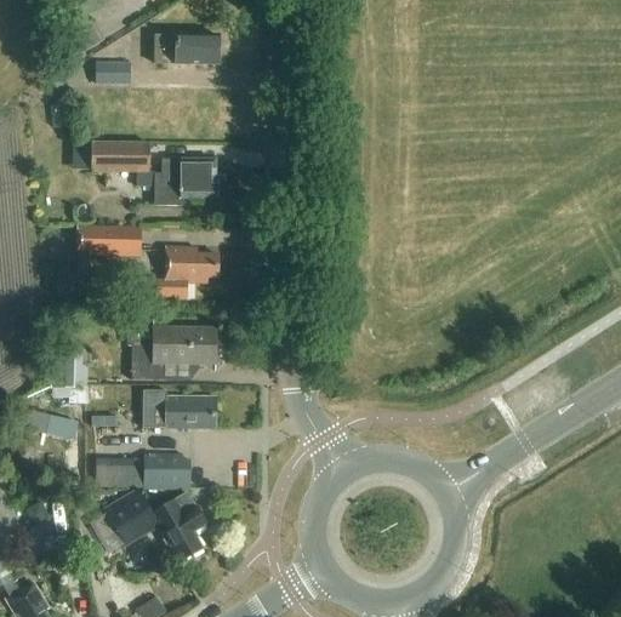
[(217,63),(217,36),(174,36),(174,34),(155,34),(155,62),(176,62),(176,63),(217,63)]
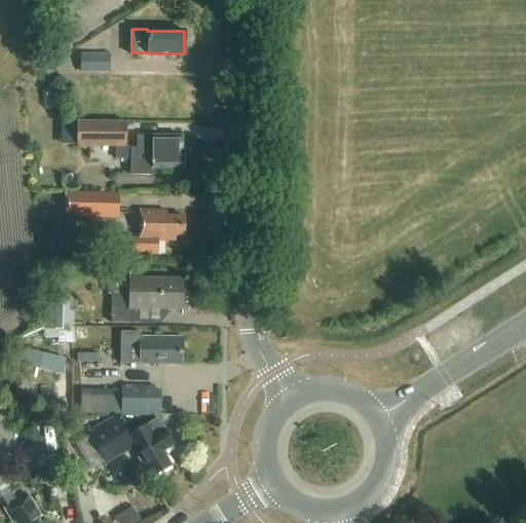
[(111,71),(111,51),(81,51),(81,71),(111,71)]
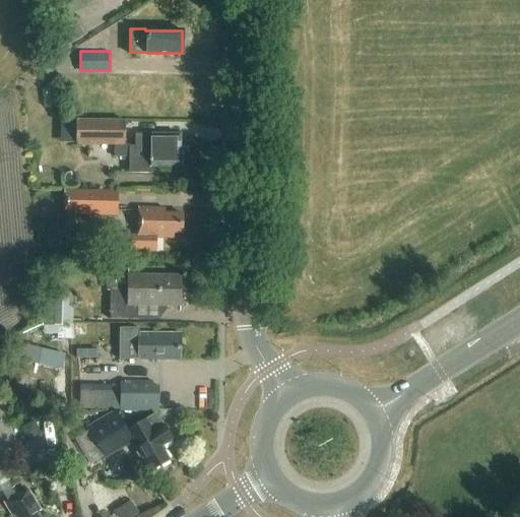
[(135,143),(130,143),(130,142),(126,142),(126,118),(77,118),(76,144),(115,144),(114,156),(130,156),(130,172),(153,172),(153,166),(182,166),(182,148),(181,148),(181,131),(152,131),(152,132),(135,132),(135,143)]
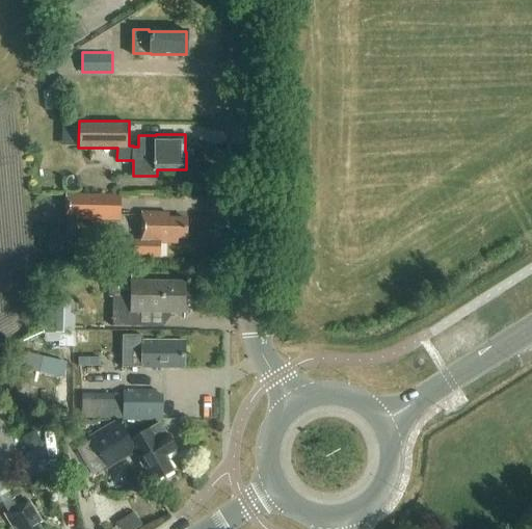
[(121,219),(122,193),(65,193),(65,214),(77,214),(77,218),(121,219)]
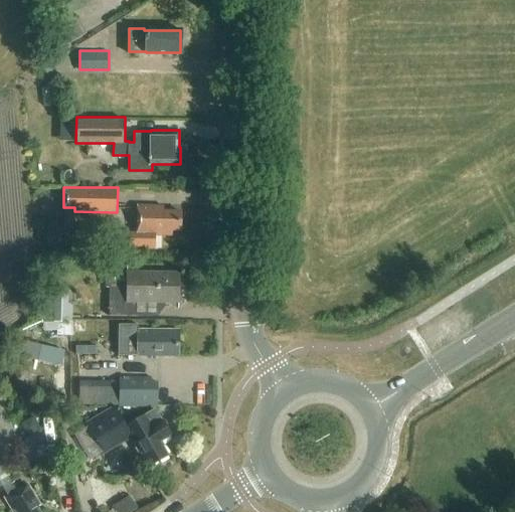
[(138,204),(138,230),(127,230),(126,245),(156,246),(156,233),(172,233),(172,228),(180,228),(180,210),(163,209),(163,204),(138,204)]
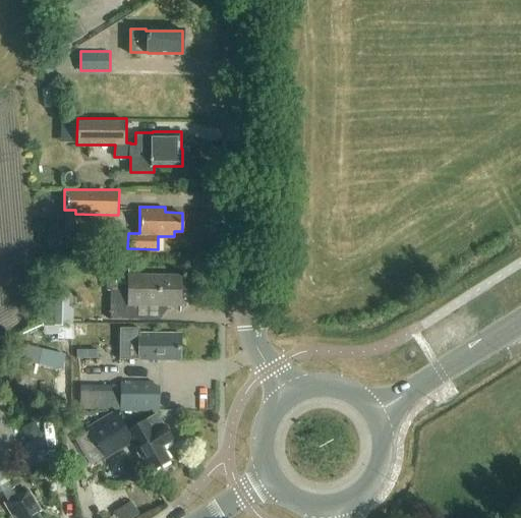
[(181,274),(129,274),(105,274),(106,290),(111,290),(111,319),(137,319),(137,304),(181,304),(181,274)]
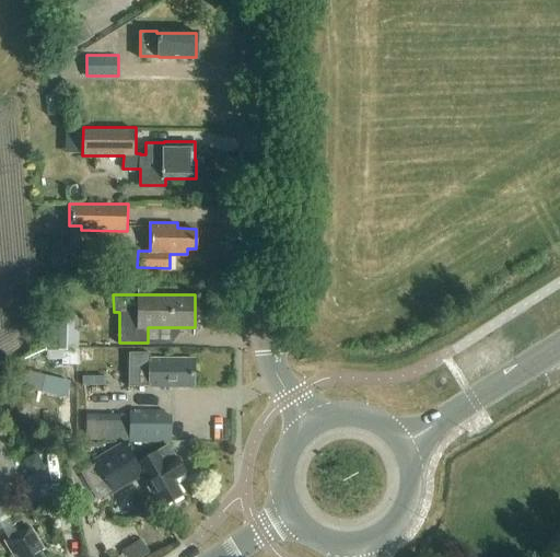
[(59,318),(58,349),(78,350),(79,329),(74,329),(74,320),(59,318)]
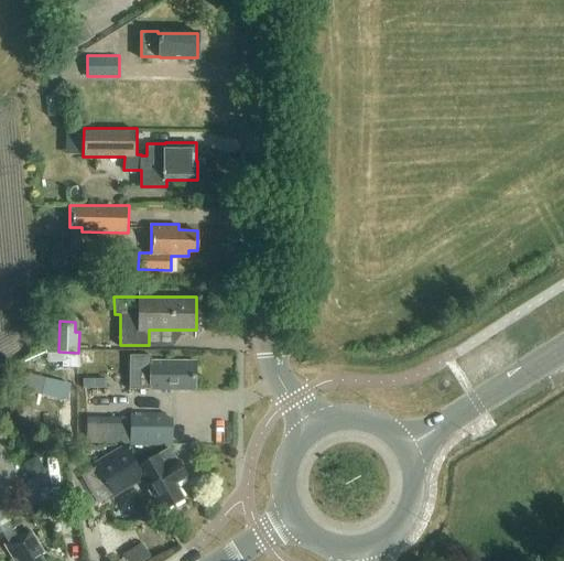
[(196,388),(196,359),(151,359),(151,355),(129,355),(129,388),(151,388),(196,388)]
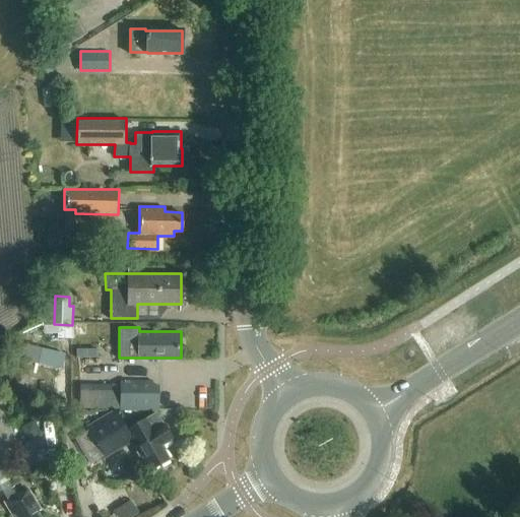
[(59,391),(73,391),(70,337),(56,338),(59,391)]
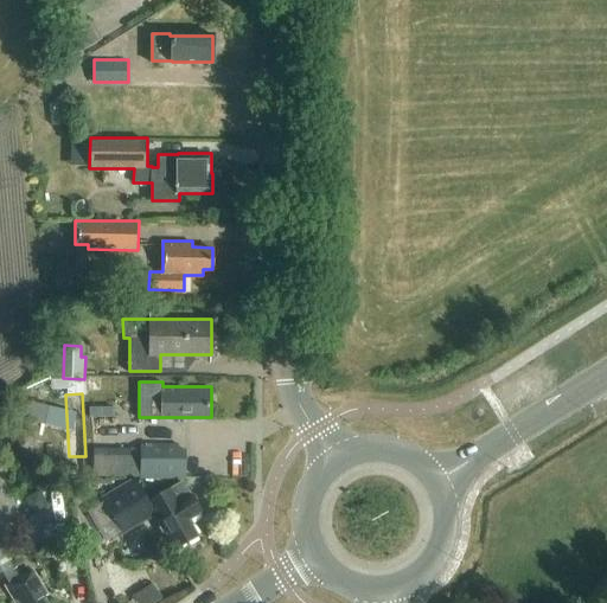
[(128,455),(128,476),(133,476),(134,475),(135,476),(186,478),(186,446),(126,447),(126,455),(128,455)]
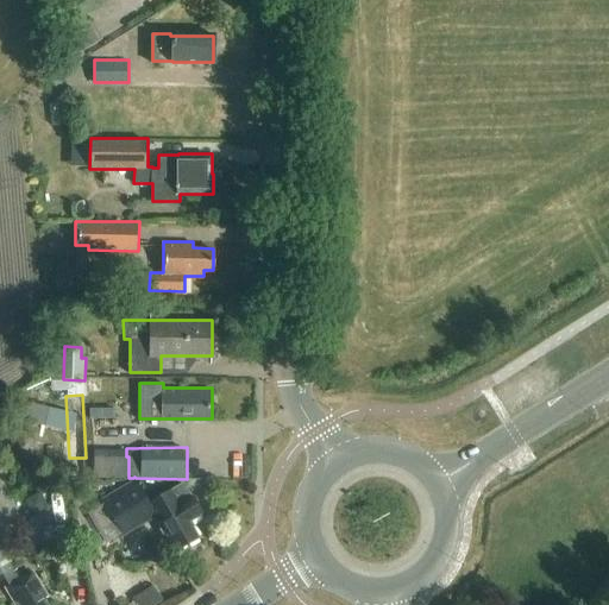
[(184,481),(155,499),(149,502),(136,478),(135,477),(133,478),(102,497),(124,534),(156,514),(177,549),(199,535),(190,521),(203,514),(184,481)]
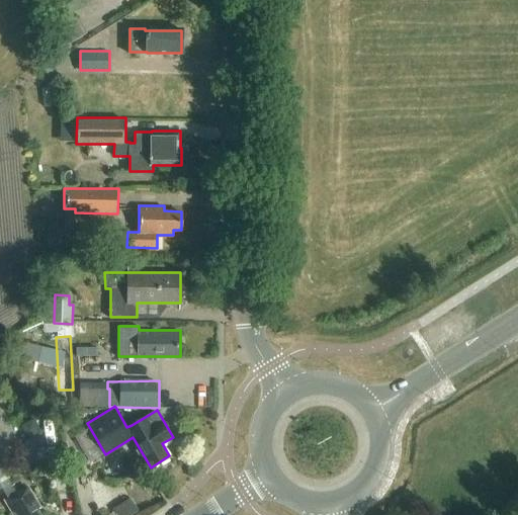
[(0,458),(0,488),(12,481),(0,458)]
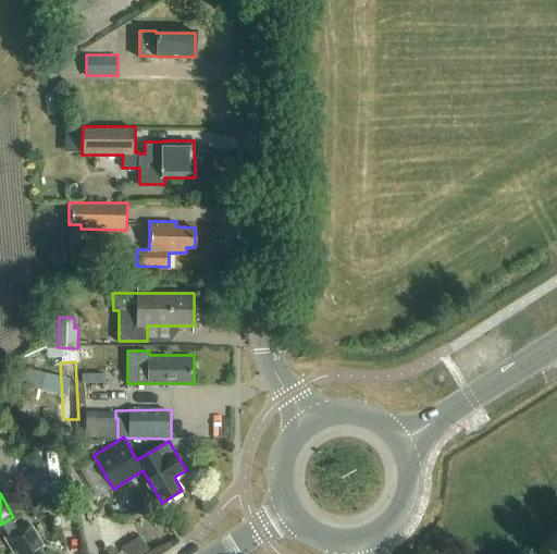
[(44,553),(40,546),(45,544),(31,521),(5,536),(16,553),(44,553)]
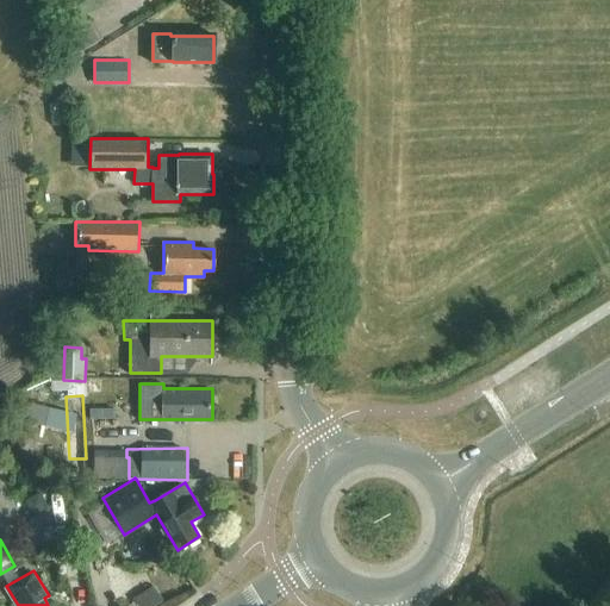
[(131,598),(136,605),(153,605),(163,600),(155,585),(131,598)]
